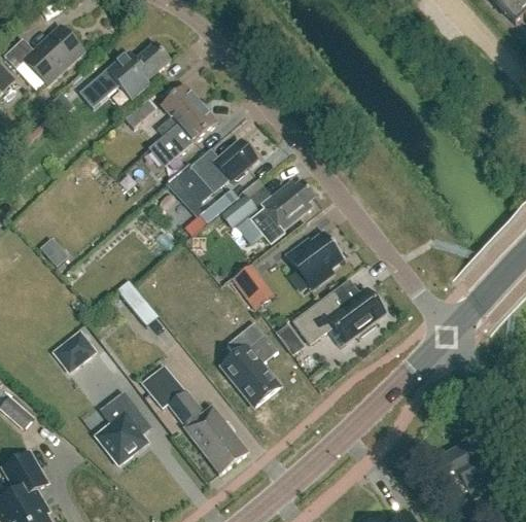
[(493,0),(515,24),(524,15),(525,18),(525,0),(493,0)]
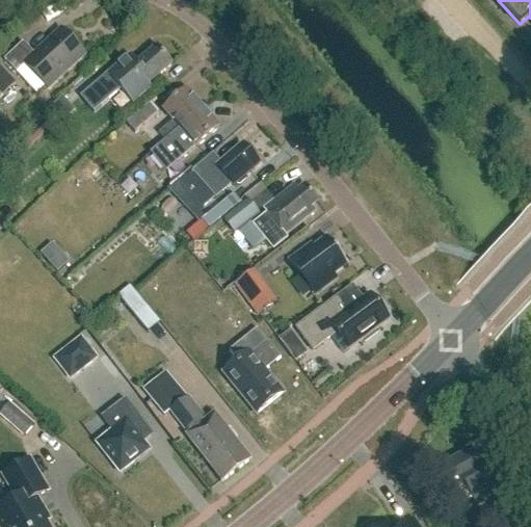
[(82,51),(59,27),(32,51),(21,40),(2,57),(15,70),(24,60),(47,85),(82,51)]
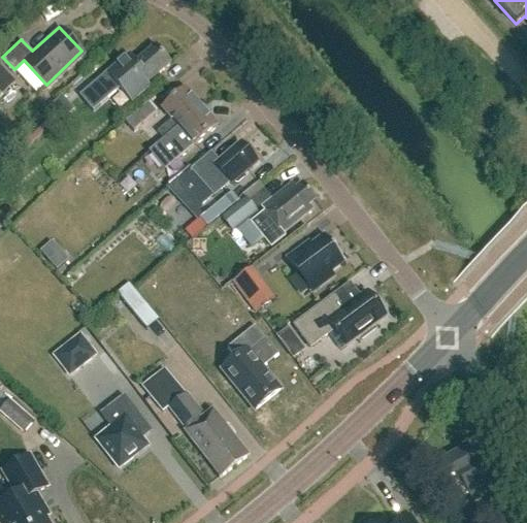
[(130,93),(144,80),(169,59),(155,42),(134,60),(127,52),(105,70),(95,79),(94,78),(77,93),(92,108),(122,83),(130,93)]
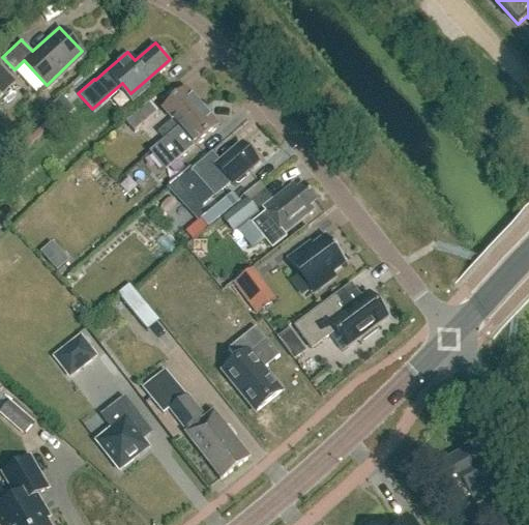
[(166,135),(201,105),(184,85),(162,104),(172,116),(156,129),(163,137),(166,135)]
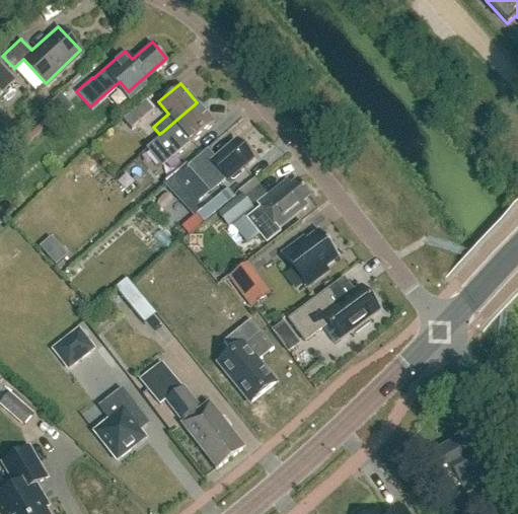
[(47,105),(59,120),(74,105),(62,91),(47,105)]
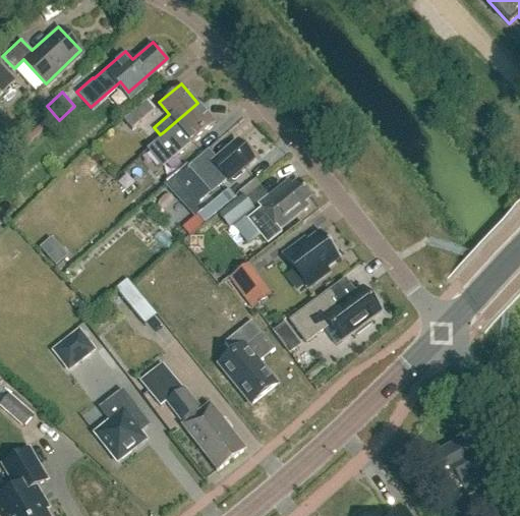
[(131,127),(155,107),(146,97),(122,117),(131,127)]
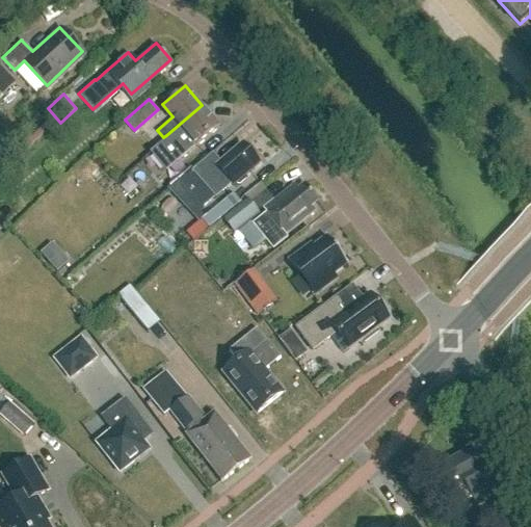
[(218,124),(202,105),(166,135),(163,137),(157,143),(173,161),(194,142),(195,143),(218,124)]
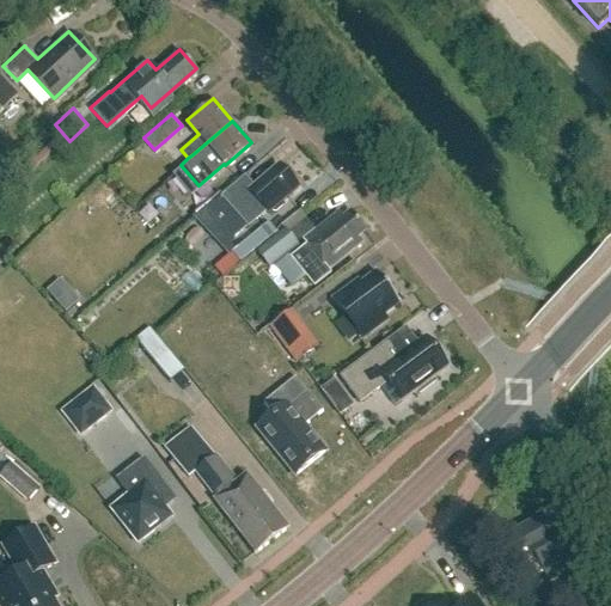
[(267,209),(295,184),(277,163),(251,184),(243,175),(219,195),(206,204),(232,234),(245,224),(245,225),(264,208),(267,209)]
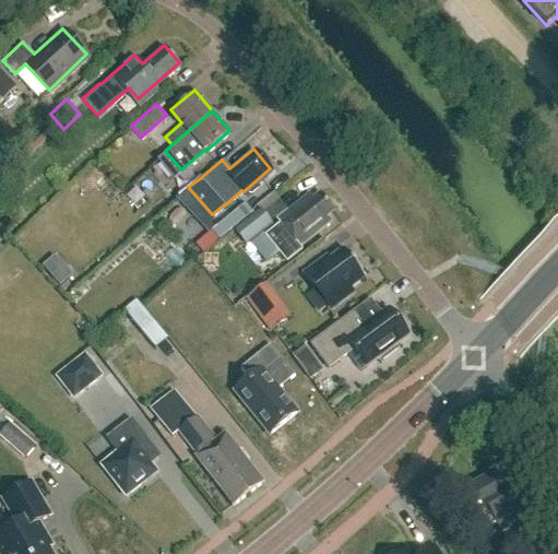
[(99,185),(113,197),(119,191),(106,178),(99,185)]
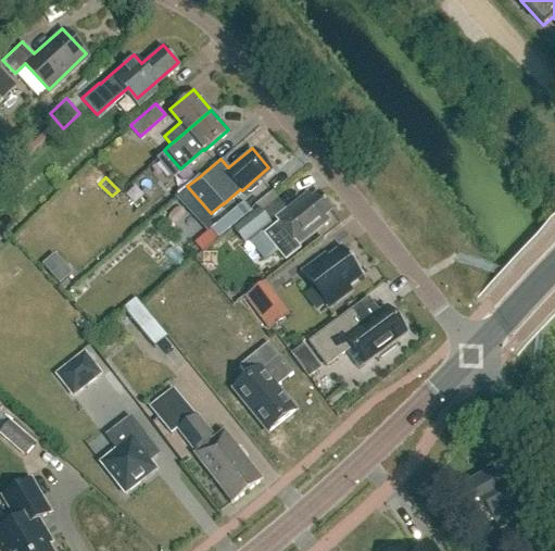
[(322,211),(330,204),(317,188),(308,195),(305,190),(274,215),(281,224),(276,228),(273,224),(264,230),(285,257),(300,245),(297,241),(327,217),(322,211)]
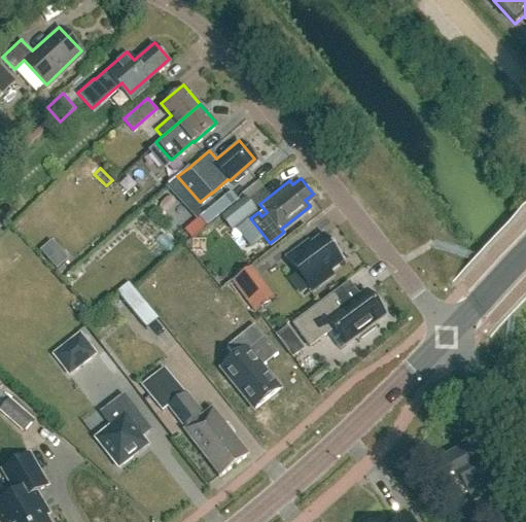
[(231,229),(256,208),(244,194),(228,207),(218,213),(231,229)]
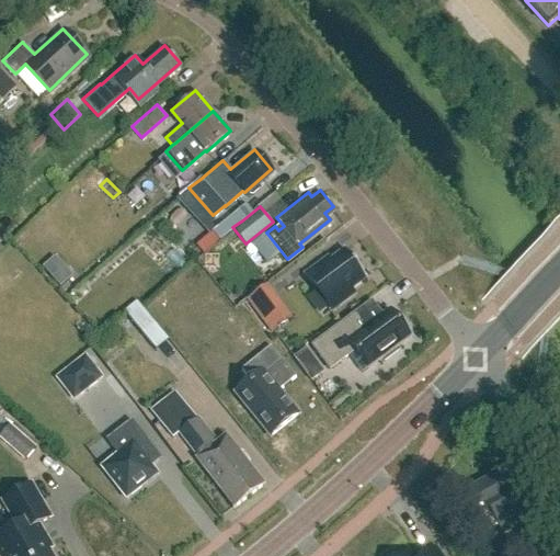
[(232,227),(242,220),(235,211),(224,219),(230,229),(232,227)]
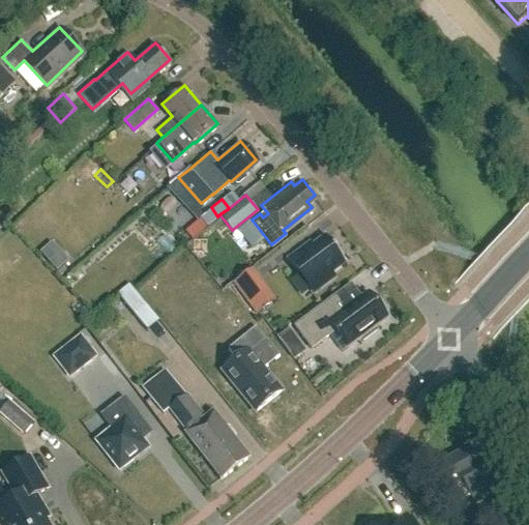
[(183,237),(197,252),(223,227),(210,212),(183,237)]
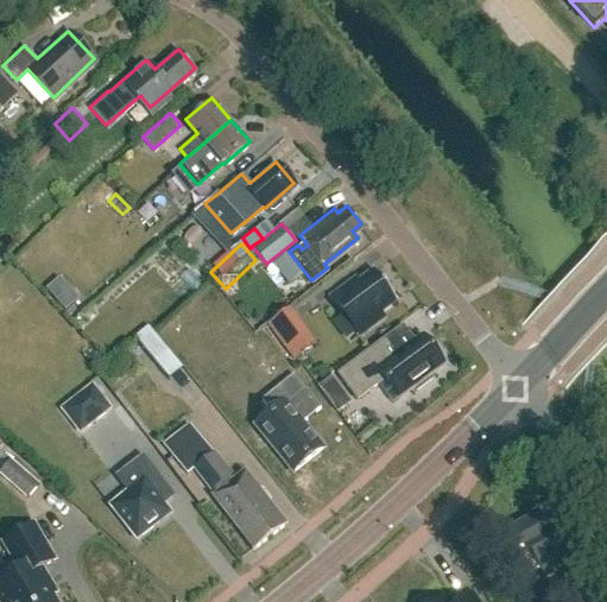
[(383,312),(379,309),(397,296),(373,266),(356,279),(353,276),(330,292),(360,330),(383,312)]
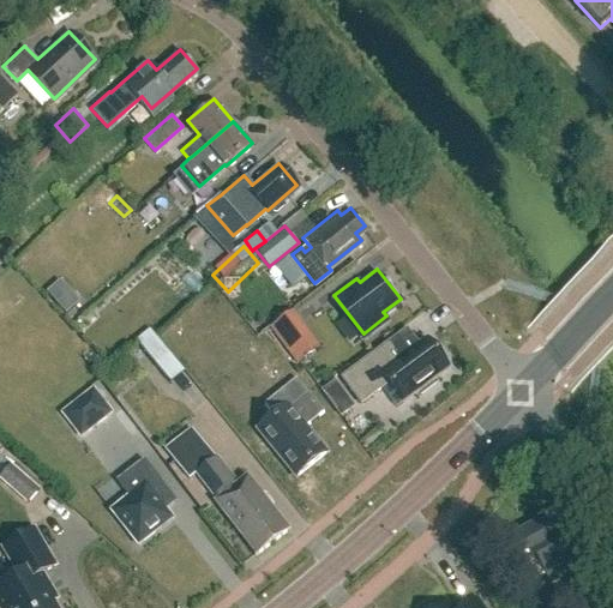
[(72,289),(58,301),(67,312),(80,299),(72,289)]
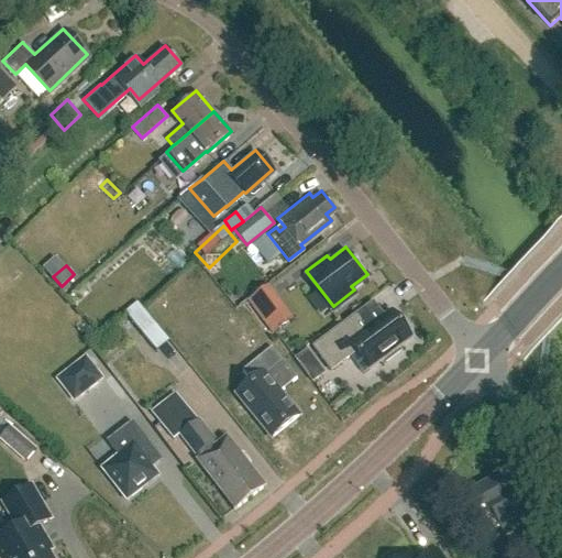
[(282,306),(265,285),(248,298),(264,319),(282,306)]
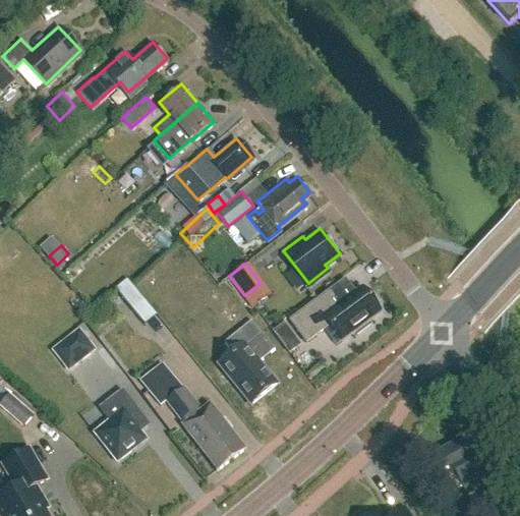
[(102,286),(118,307),(127,301),(138,316),(151,306),(122,270),(102,286)]
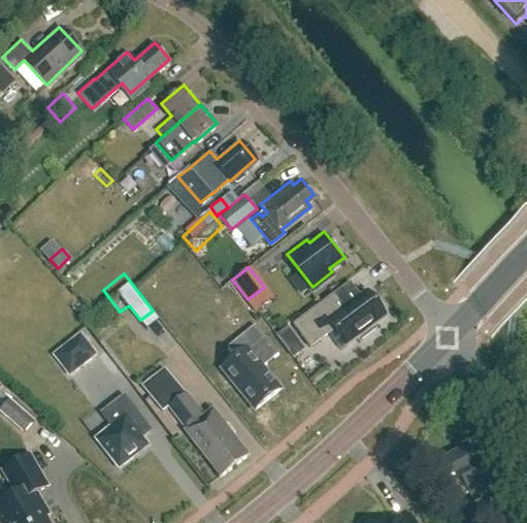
[(346,342),(353,337),(359,333),(361,336),(374,326),(372,323),(385,314),(367,289),(344,305),(334,292),(294,322),(309,344),(327,330),(339,347),(346,342)]
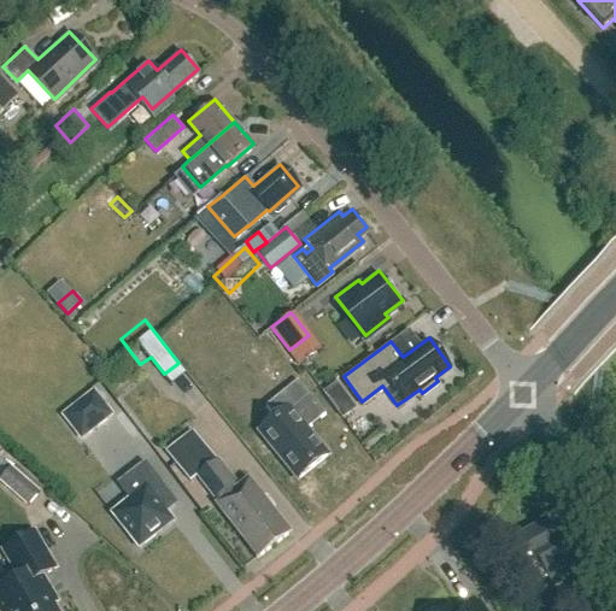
[(271,412),(254,426),(291,470),(321,446),(299,419),(318,405),(291,371),(258,397),(271,412)]
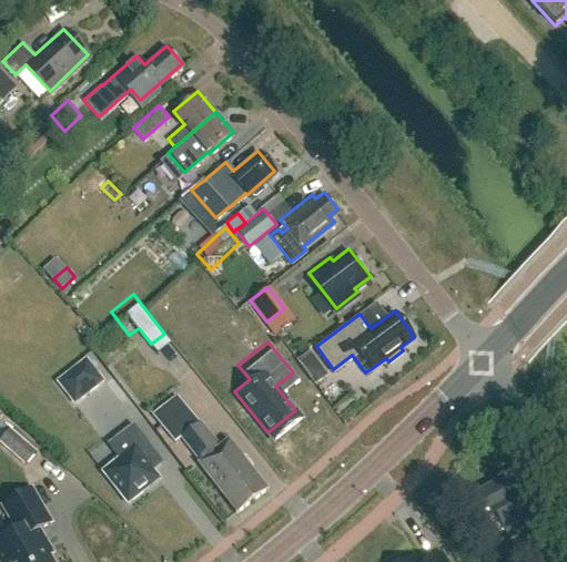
[(326,373),(312,354),(300,363),(314,381),(326,373)]
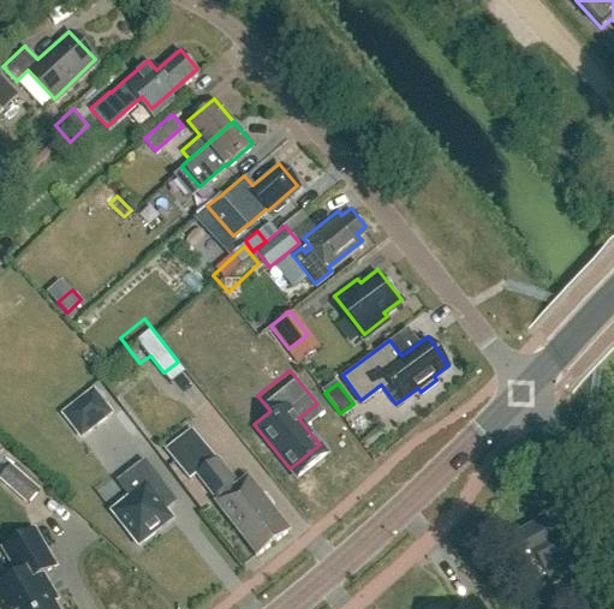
[(93,387),(63,411),(81,434),(111,410),(93,387)]
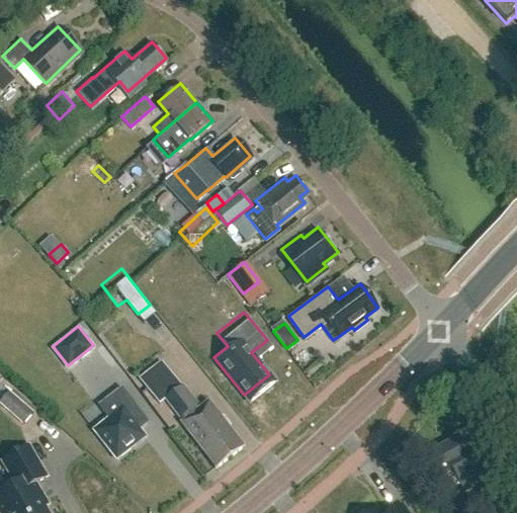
[(198,407),(180,385),(161,358),(139,376),(158,402),(165,397),(182,419),(180,421),(214,465),(242,444),(207,400),(198,407)]
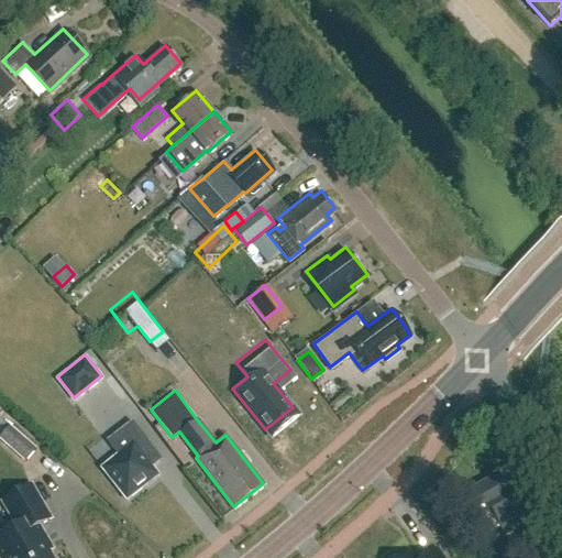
[(127,498),(157,472),(139,449),(150,441),(132,418),(106,438),(118,453),(101,466),(127,498)]
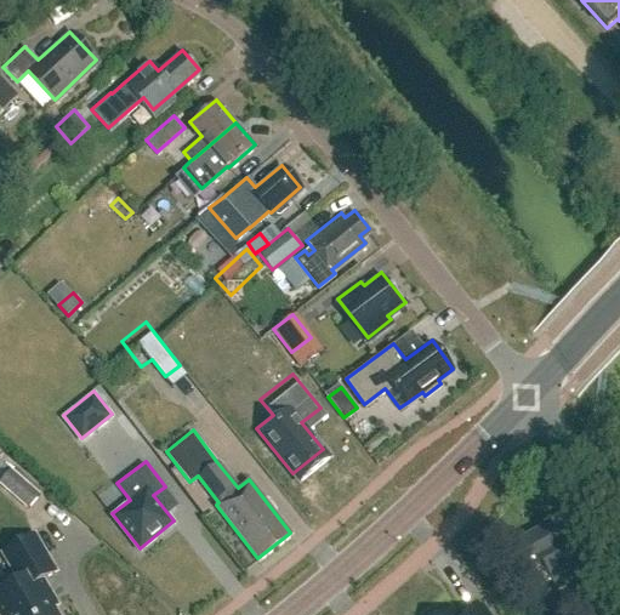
[(0,479),(28,505),(39,491),(10,466),(0,477),(0,479)]
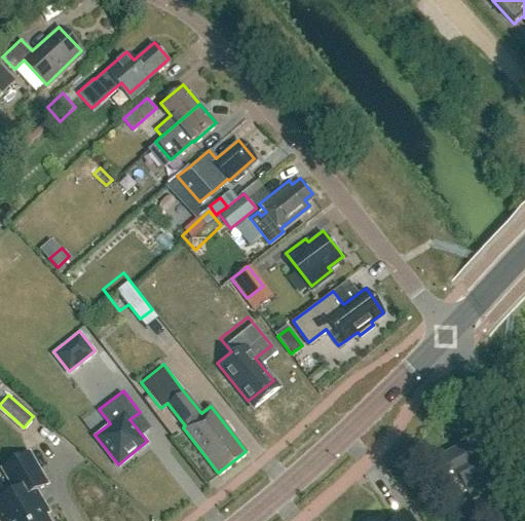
[(472,455),(465,444),(434,461),(438,471),(430,475),(438,487),(445,483),(446,483),(459,476),(471,496),(508,476),(490,445),(472,455)]
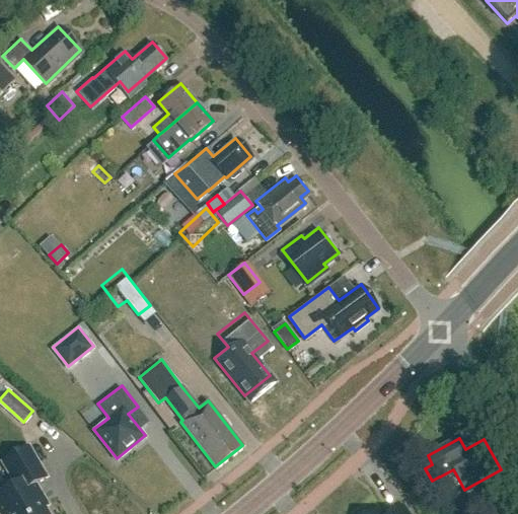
[(15,483),(0,491),(0,513),(48,513),(43,505),(47,503),(33,482),(45,475),(27,445),(2,460),(15,483)]
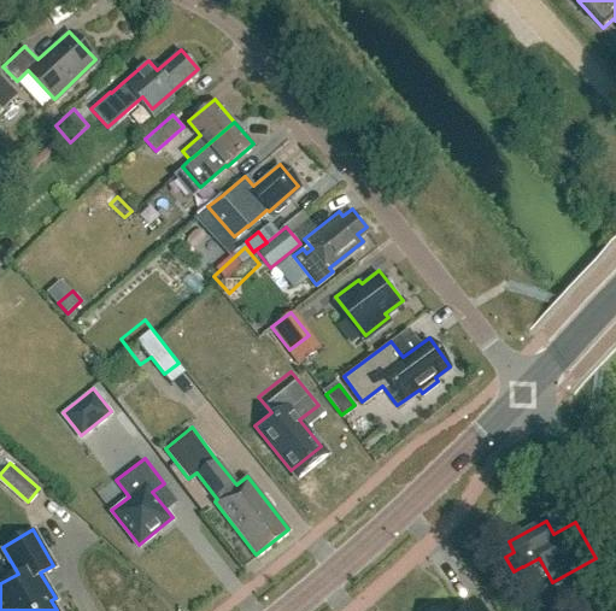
[(615,610),(615,607),(608,598),(591,610),(615,610)]
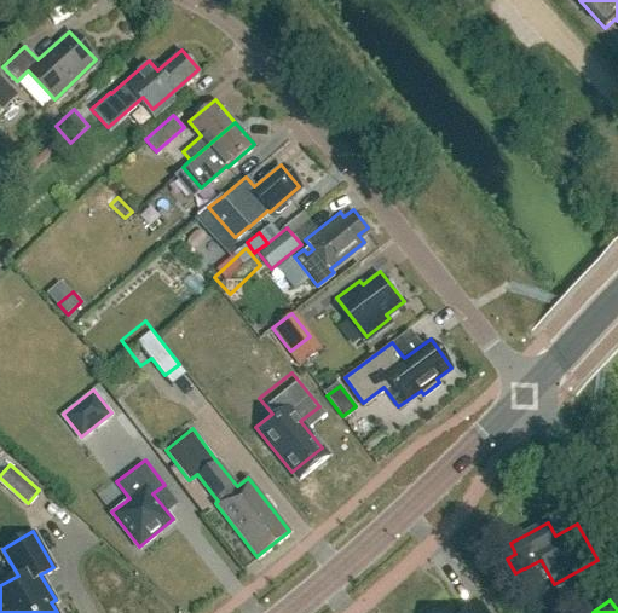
[(486,612),(479,601),(461,612),(455,612),(449,603),(434,612),(486,612)]
